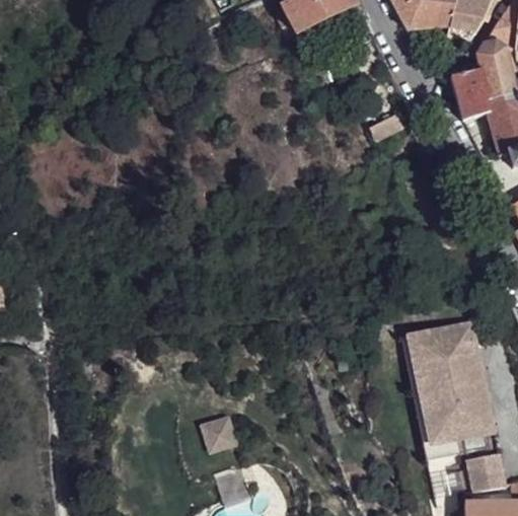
[(285,15),(277,20),(285,35),(294,31),(296,35),(356,3),(354,0),(293,0),(281,7),(285,15)]
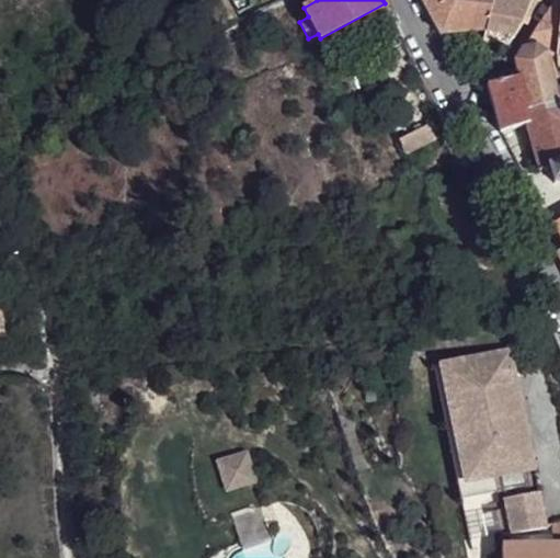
[(484,31),(490,0),(464,0),(464,2),(423,2),(440,33),(484,31)]
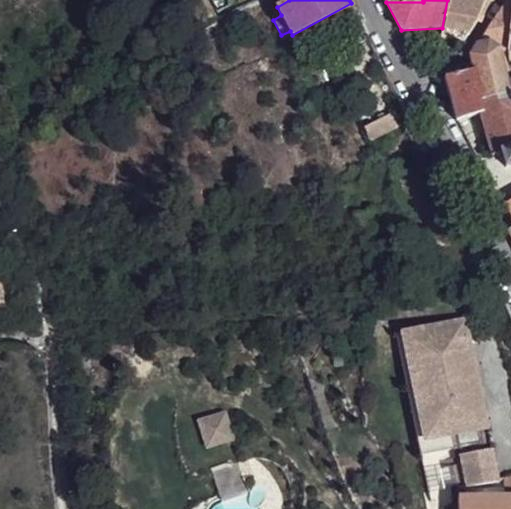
[(447,0),(442,28),(440,36),(464,39),(474,20),(478,13),(483,0),(447,0)]
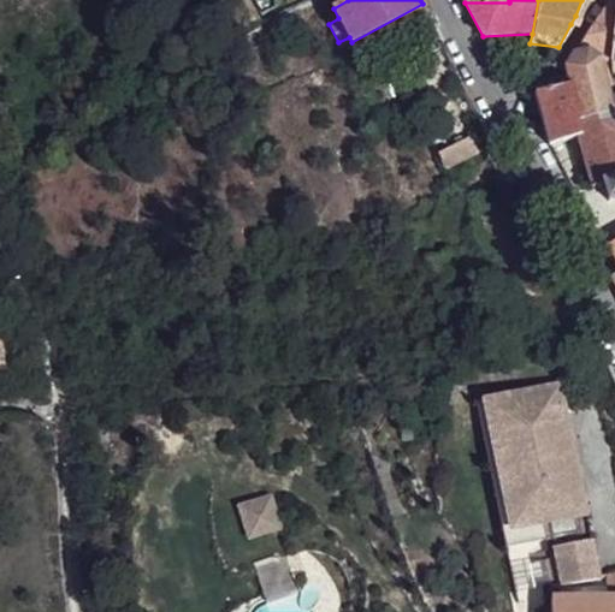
[(607,0),(573,52),(587,48),(598,54),(599,58),(605,57),(607,60),(610,59),(611,59),(614,19),(614,0),(607,0)]
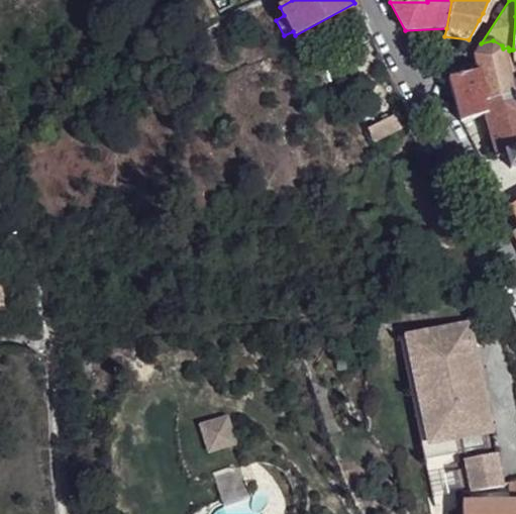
[(485,114),(497,156),(505,153),(505,150),(515,146),(515,93),(514,93),(512,82),(503,48),(502,45),(493,40),(481,43),(474,54),(478,69),(479,69),(487,101),(482,102),(486,113),(485,114)]
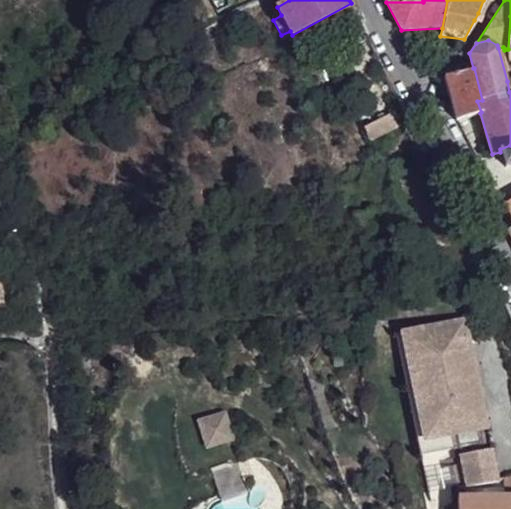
[(304,55),(311,68),(328,59),(321,46),(304,55)]
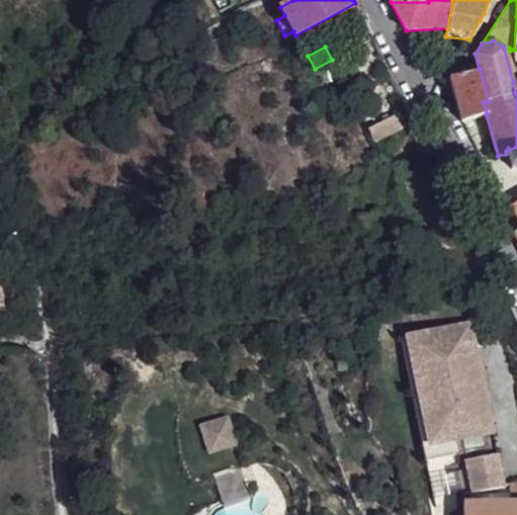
[(504,49),(513,82),(516,80),(516,77),(516,78),(510,51),(509,48),(504,49)]
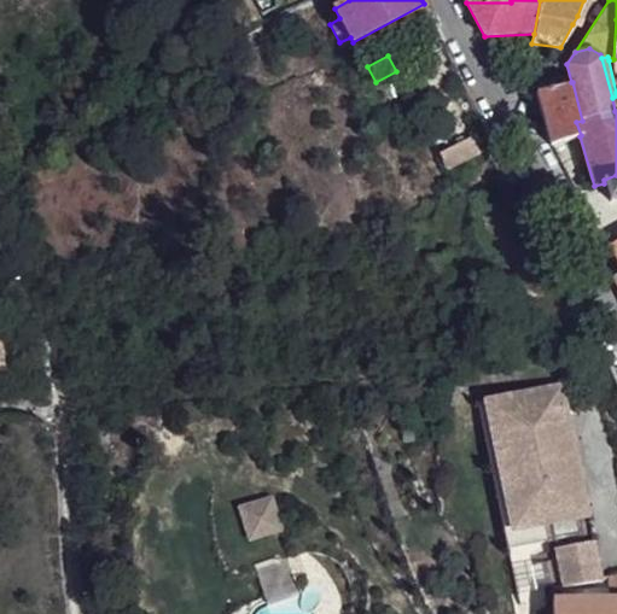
[(537,83),(539,91),(565,85),(563,76),(558,79),(537,83)]
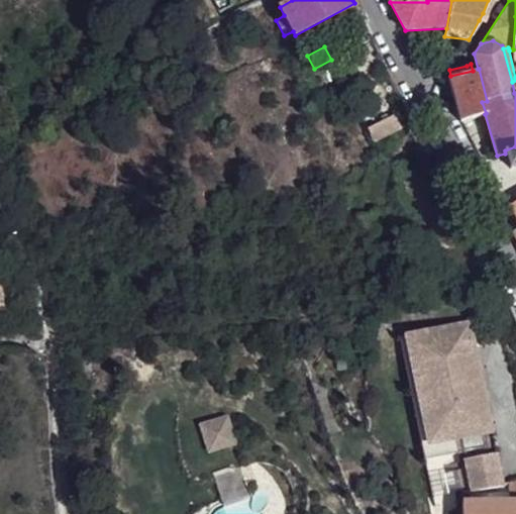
[(448,76),(460,120),(485,114),(486,113),(482,102),(487,101),(479,69),(478,69),(473,71),(450,76),(448,76)]
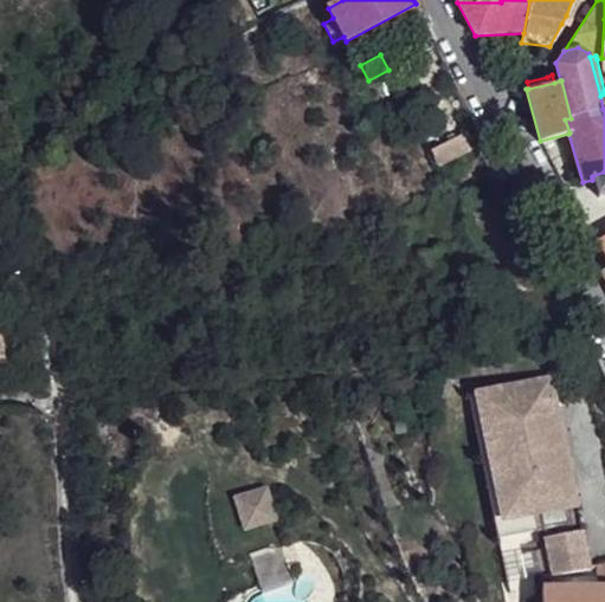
[(426,146),(436,162),(452,154),(464,148),(456,131),(426,146)]
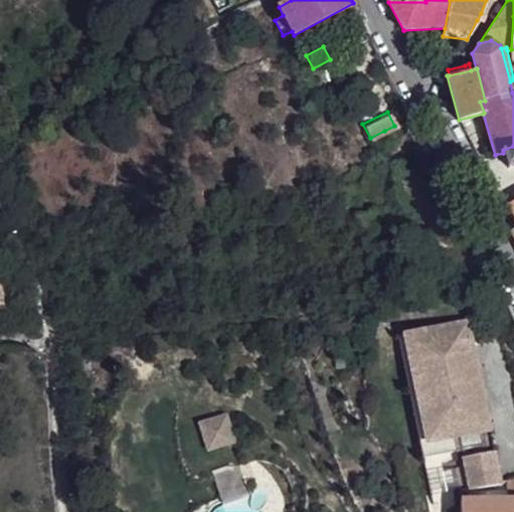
[(503,153),(508,167),(513,164),(513,146),(503,150),(503,153)]
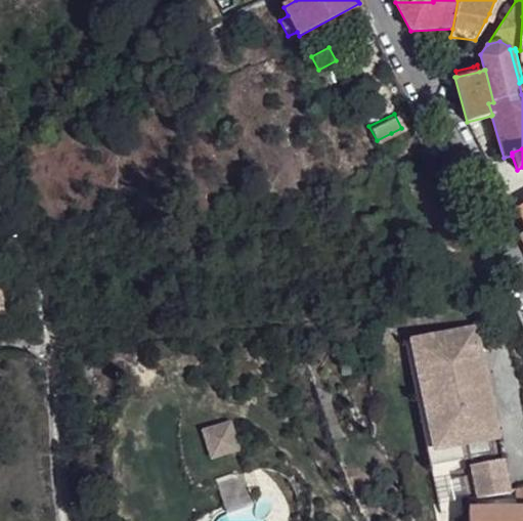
[(472,357),(470,351),(480,348),(476,326),(475,324),(474,324),(410,338),(436,463),(470,457),(467,442),(465,433),(496,427),(491,401),(481,403),(478,388),(488,386),(482,355),(472,357)]
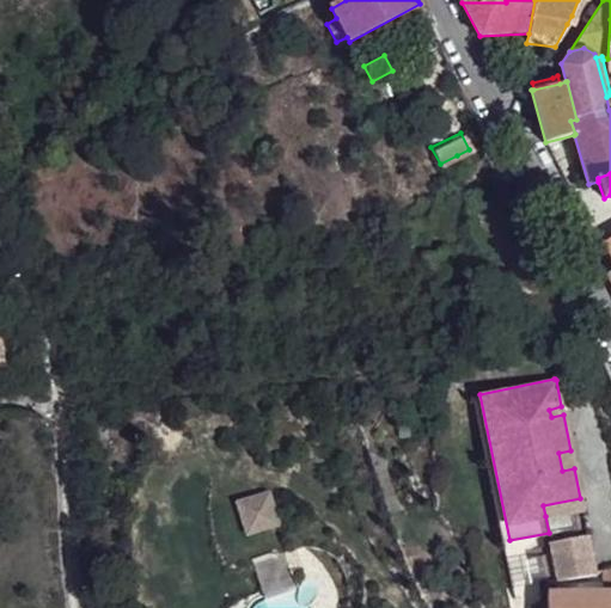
[(561,406),(549,410),(551,417),(563,415),(561,406)]
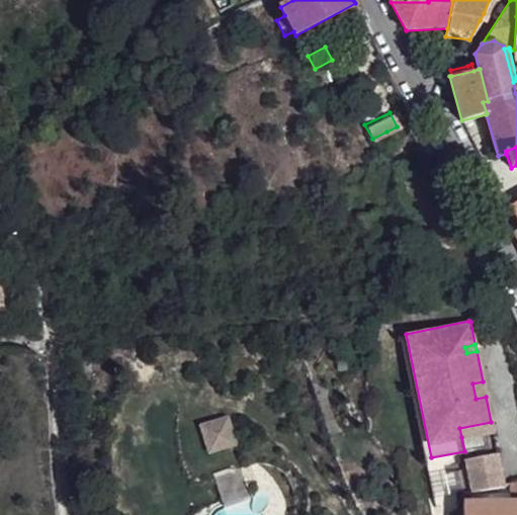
[(483,381),(472,383),(476,399),(486,397),(483,381)]
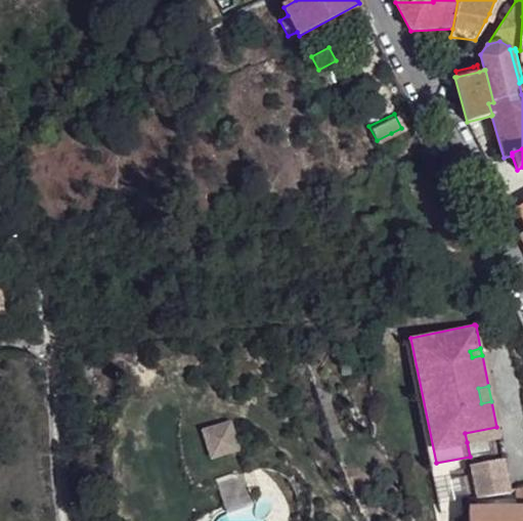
[(231,418),(201,427),(210,458),(241,448),(231,418)]
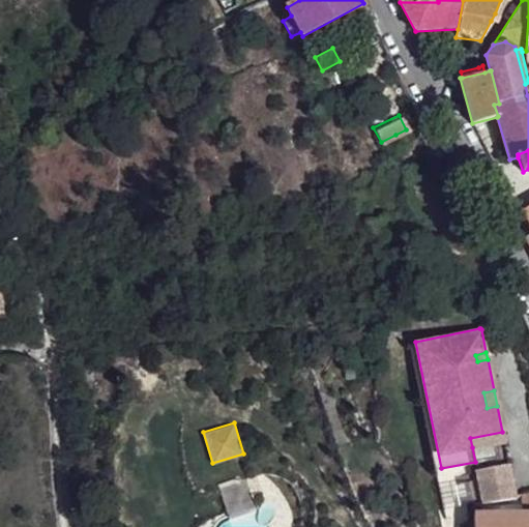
[(502,432),(470,438),(472,447),(503,440),(503,438),(502,432)]
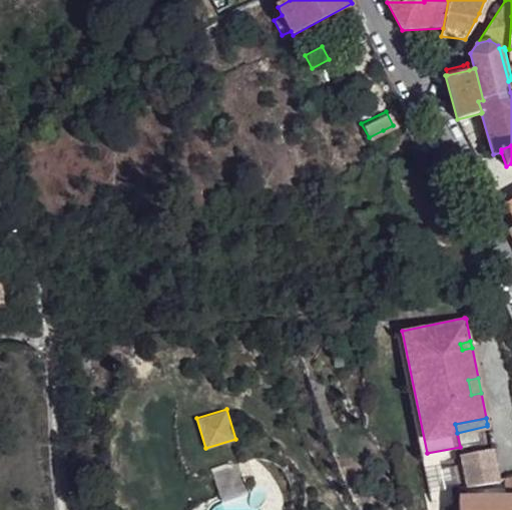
[(462,463),(467,484),(498,477),(492,447),(460,453),(462,463)]
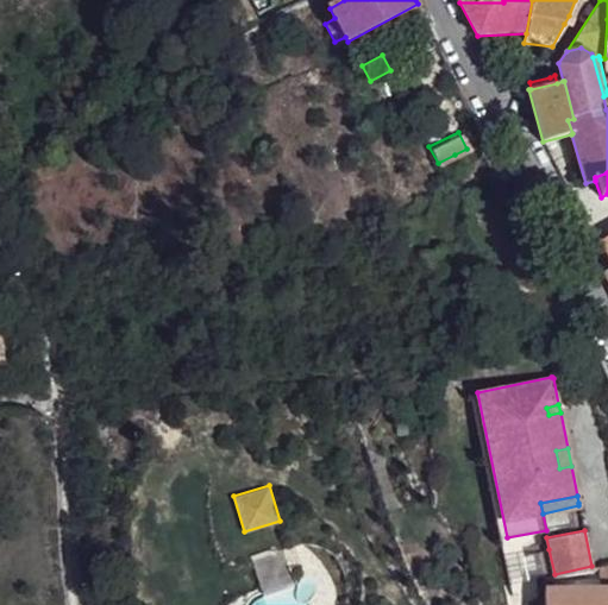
[(544,577),(555,574),(549,549),(537,552),(541,578),(544,577)]
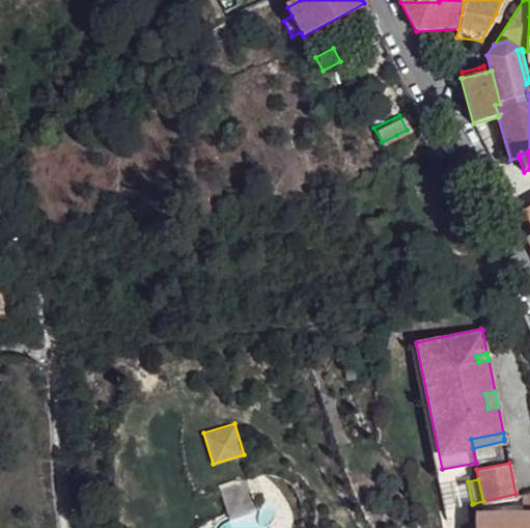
[(474,513),(474,527),(529,527),(529,511),(523,511),(474,513)]
